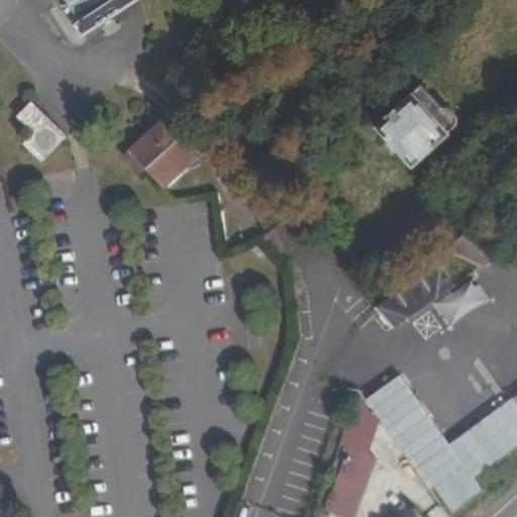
[(64,0),(85,31),(132,0),(64,0)]
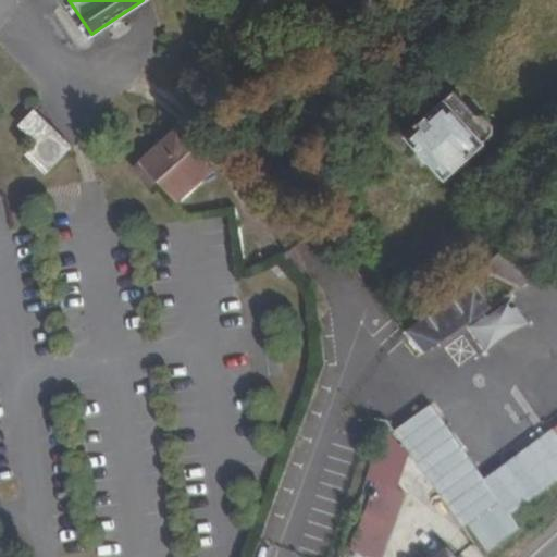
[(450,103),(444,96),(404,133),(445,176),(485,143),(482,138),(493,130),(493,121),(483,109),(471,109),(467,112),(456,99),(450,103)]
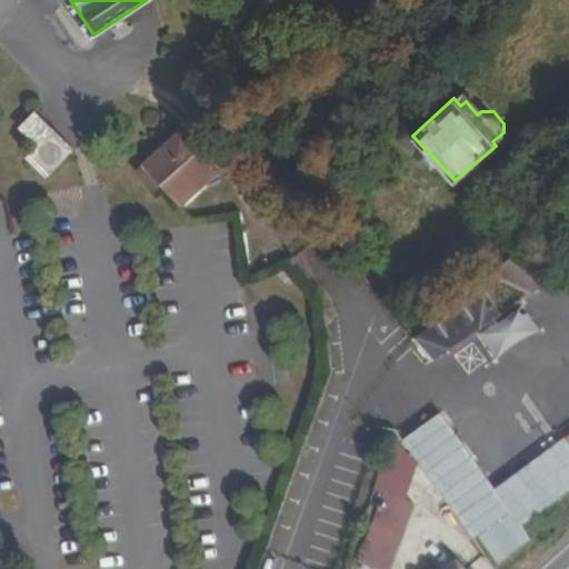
[(28,156),(47,177),(75,150),(38,111),(23,125),(40,143),(28,156)]
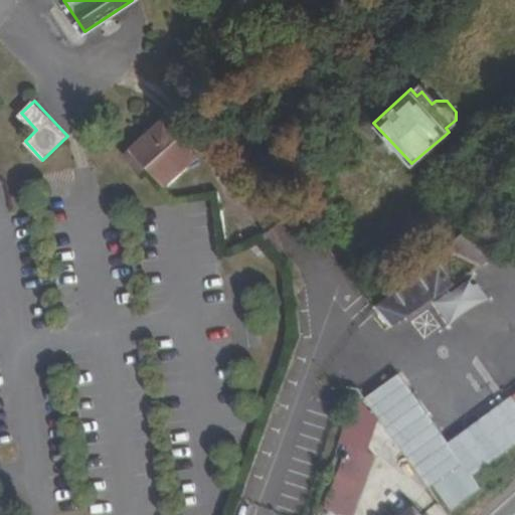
[(148,131),(127,150),(162,188),(199,155),(164,117),(158,123),(155,120),(145,129),(148,131)]
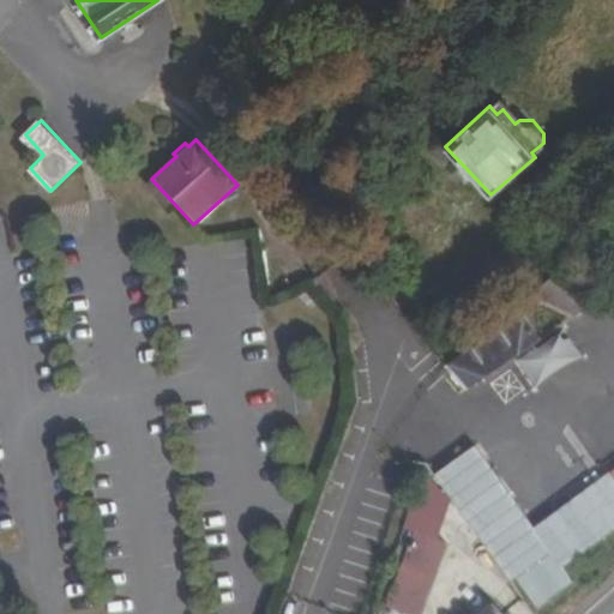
[(543,336),(571,317),(567,311),(539,329),(543,336)]
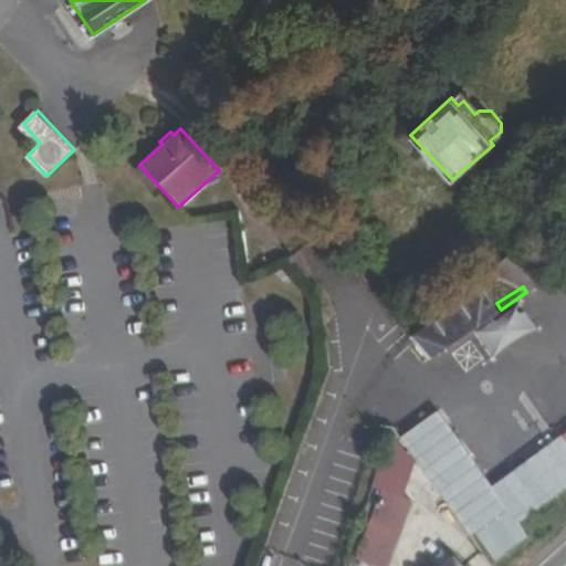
[(484,287),(412,334),(415,338),(430,355),(501,310),(496,303),(484,287)]
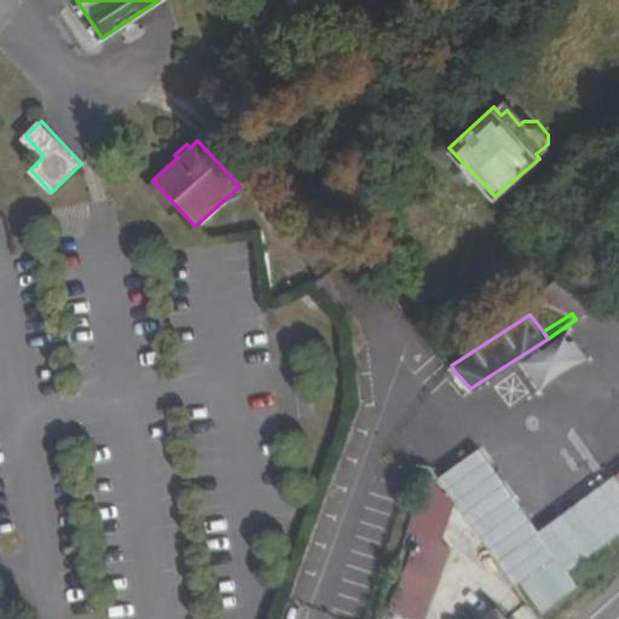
[(480,450),(440,479),(461,509),(518,584),(524,582),(544,612),(578,586),(567,571),(618,532),(618,478),(617,474),(539,532),(480,450)]
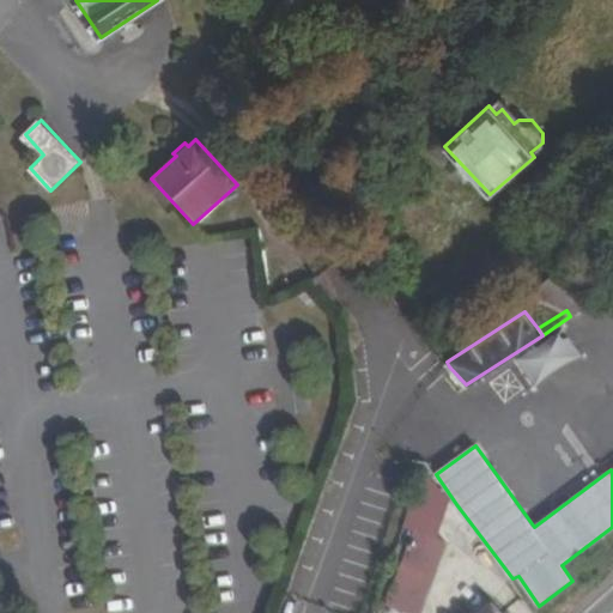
[(419,529),(444,538),(456,504),(436,474),(416,528),(419,529)]
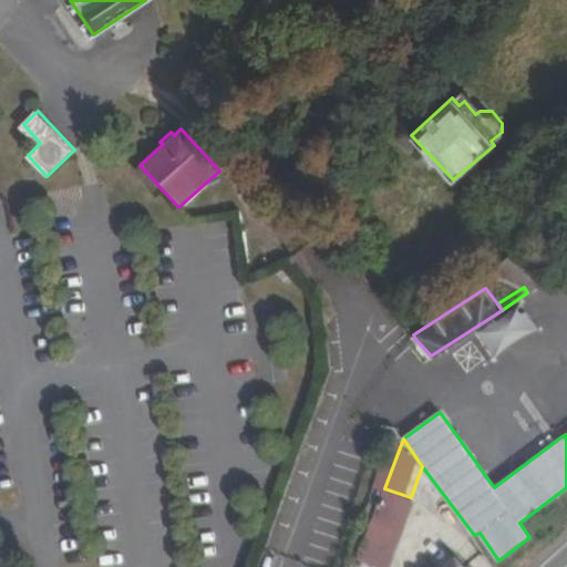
[(388,490),(363,558),(389,566),(393,566),(418,501),(411,497),(388,490)]
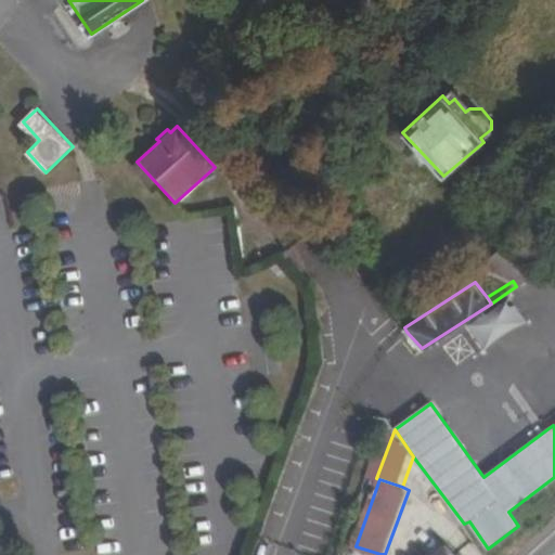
[(466,554),(451,539),(433,554),(466,554)]
